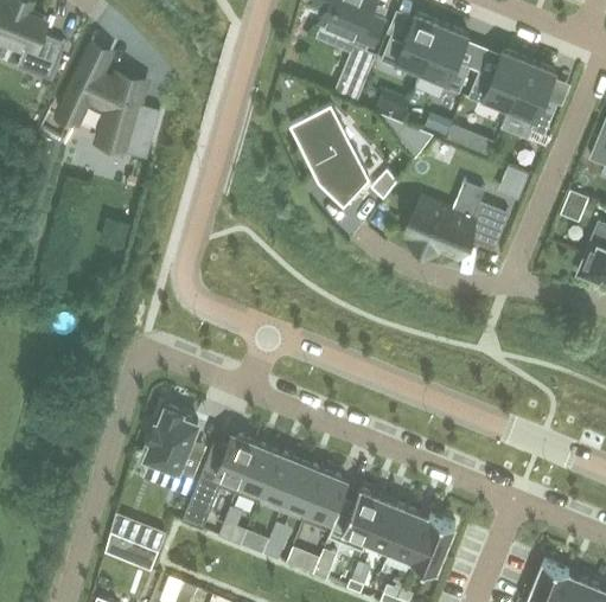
[(0,38),(24,47),(32,51),(29,59),(39,63),(34,74),(50,79),(65,44),(42,34),(46,20),(26,13),(31,0),(0,0),(0,38)]
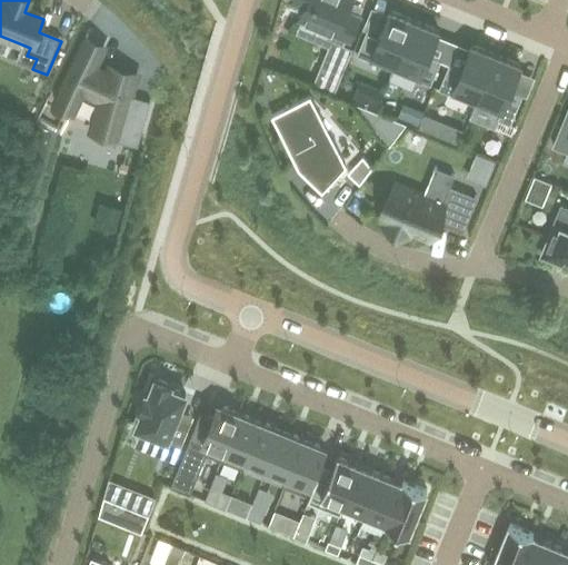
[(294,0),(292,3),(305,9),(299,21),(348,42),(358,19),(346,15),(351,0),(294,0)]
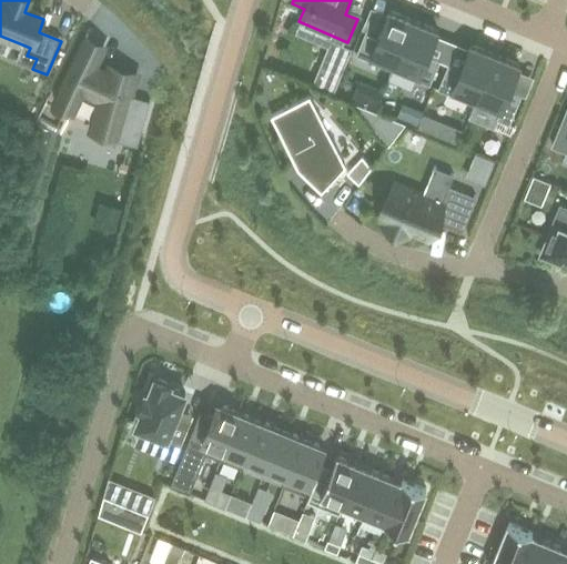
[(392,73),(412,23),(386,13),(377,38),(365,32),(355,58),(392,73)]
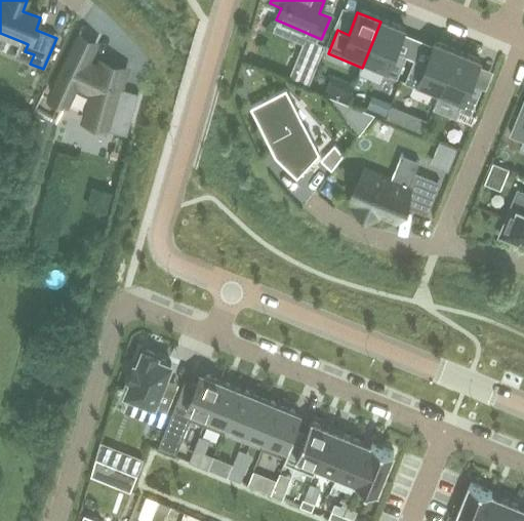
[(362,68),(396,81),(406,58),(394,54),(404,31),(380,22),(362,68)]
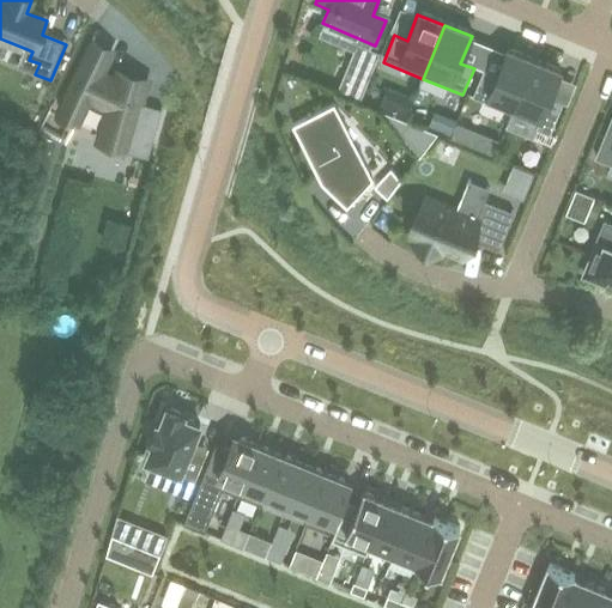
[(88,32),(37,135),(64,147),(70,135),(91,146),(126,156),(127,153),(146,158),(145,162),(147,162),(162,113),(159,113),(159,114),(140,109),(144,93),(146,83),(117,74),(105,68),(115,50),(96,41),(97,37),(88,32)]
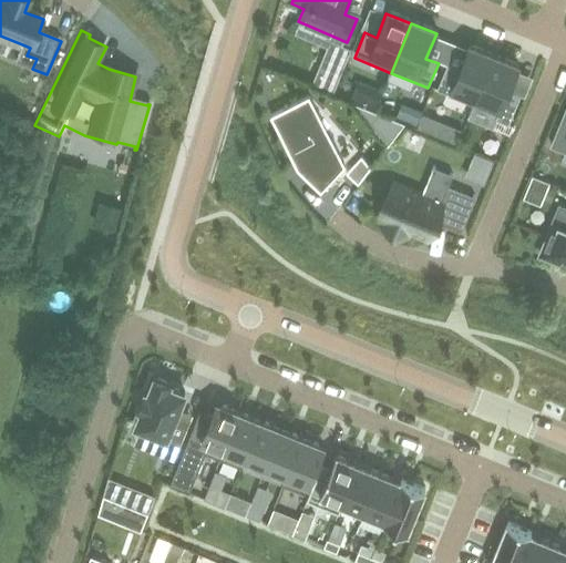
[(323,64),(314,89),(332,96),(342,72),(347,60),(338,55),(340,51),(330,47),(329,51),(323,64)]
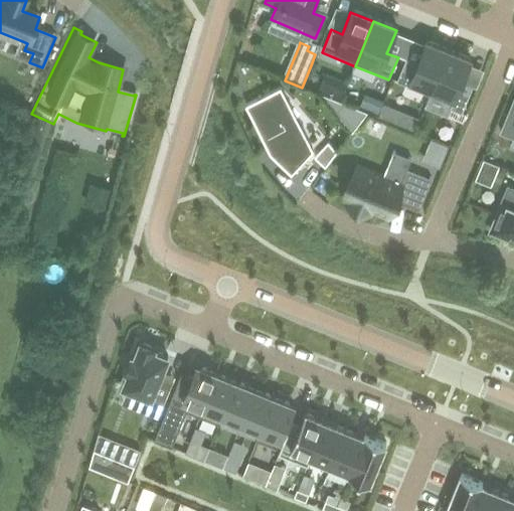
[(430,98),(448,52),(425,43),(416,65),(405,61),(396,83),(430,98)]
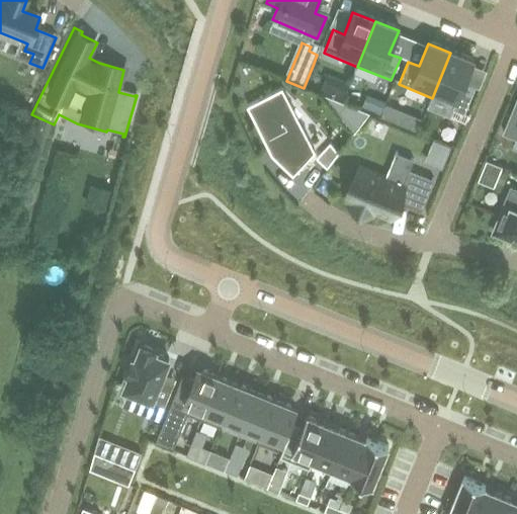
[(450,53),(432,98),(453,106),(452,111),(463,116),(475,89),(463,84),(472,62),(450,53)]
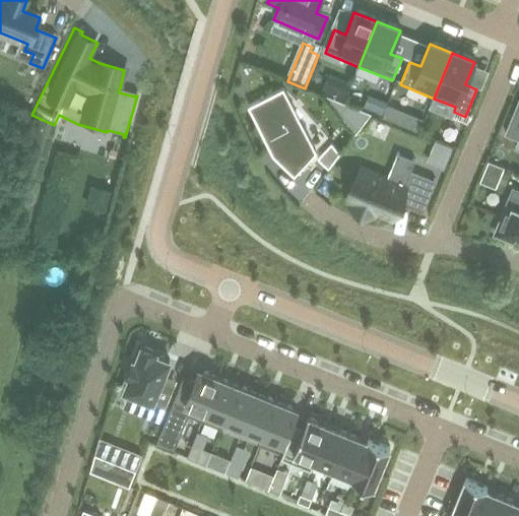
[(316,154),(315,153),(313,154),(306,140),(274,98),(283,92),(282,90),(247,108),(248,110),(250,109),(271,152),(273,151),(279,162),(294,176),(293,177),(294,178),(316,154)]
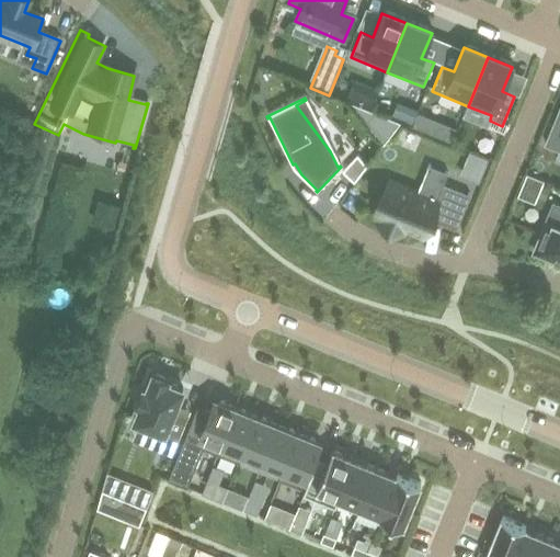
[(350,106),(350,109),(383,148),(399,126),(350,106)]
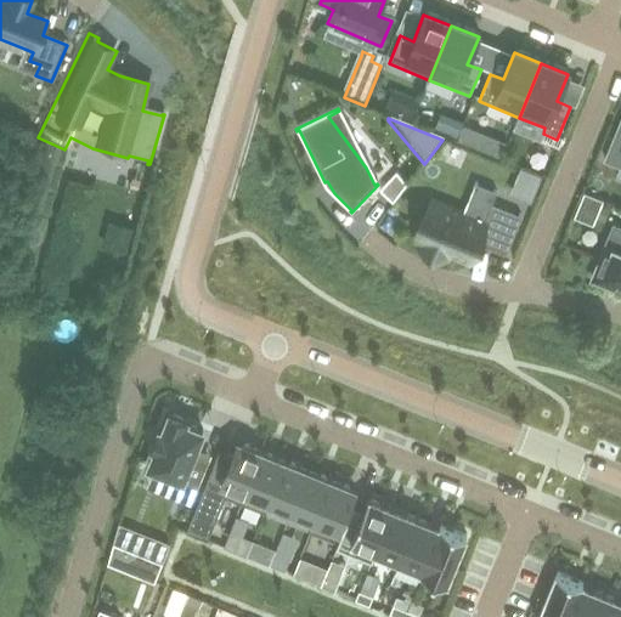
[(620,136),(615,135),(604,163),(620,170),(620,136)]
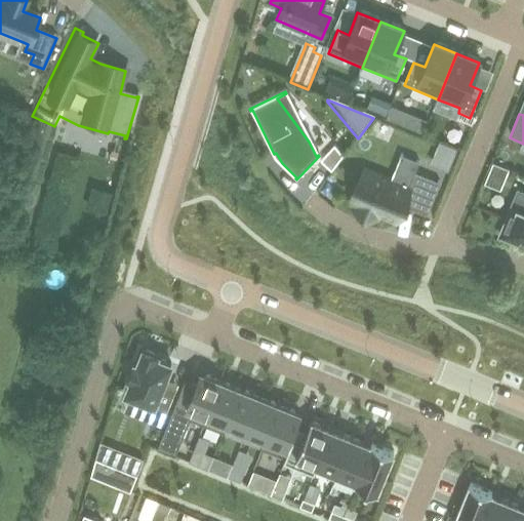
[(416,138),(413,153),(429,156),(432,142),(416,138)]
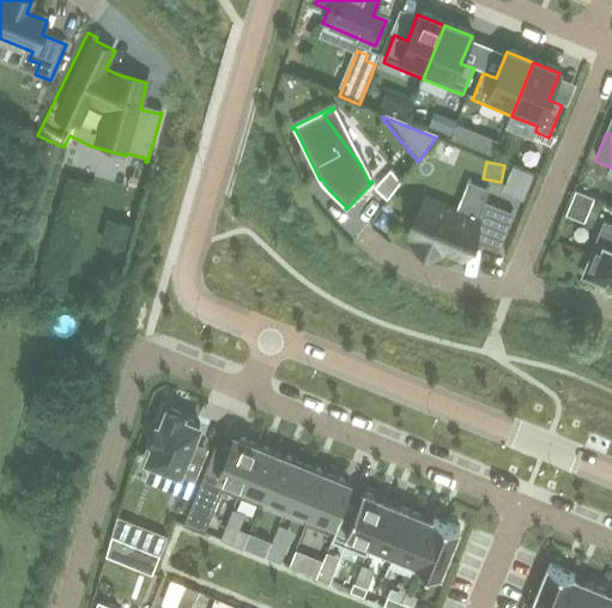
[(513,170),(503,194),(522,201),(521,202),(522,204),(523,202),(533,177),(511,168),(511,169),(513,170)]
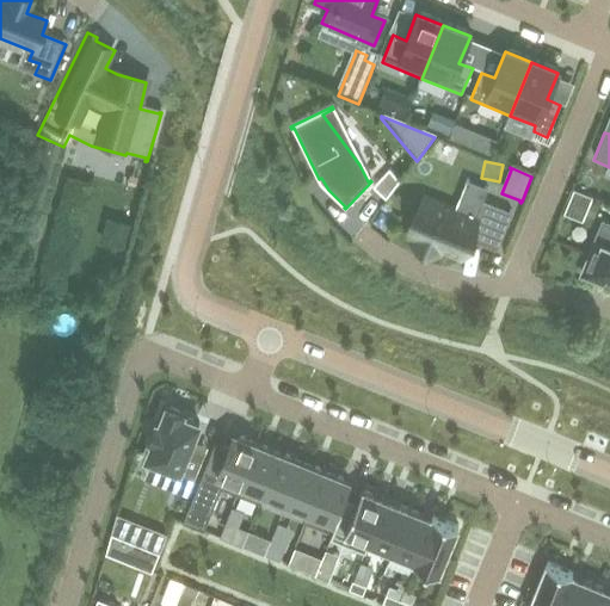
[(387,172),(370,190),(384,203),(399,184),(387,172)]
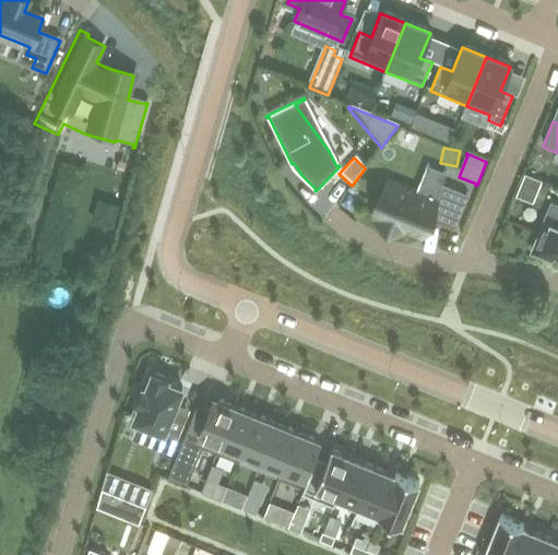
[(467,197),(441,187),(435,203),(415,195),(387,184),(372,217),(378,220),(376,224),(400,234),(402,229),(418,236),(427,214),(436,217),(434,223),(451,231),(453,232),(467,197)]
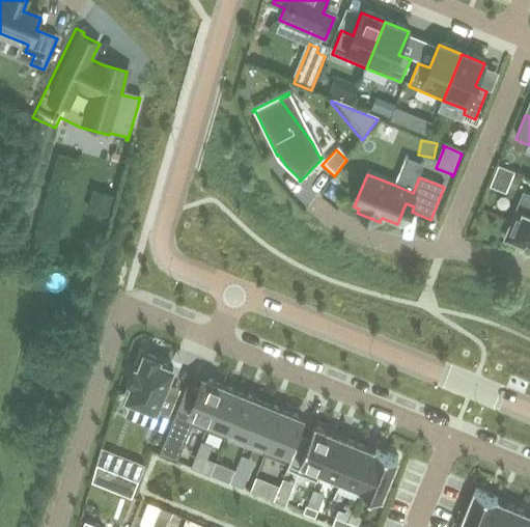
[(494,205),(505,209),(508,193),(497,190),(494,205)]
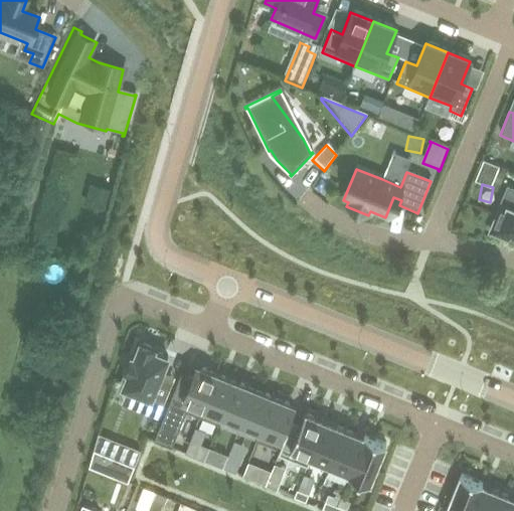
[(513,211),(501,206),(489,234),(513,244),(513,211)]
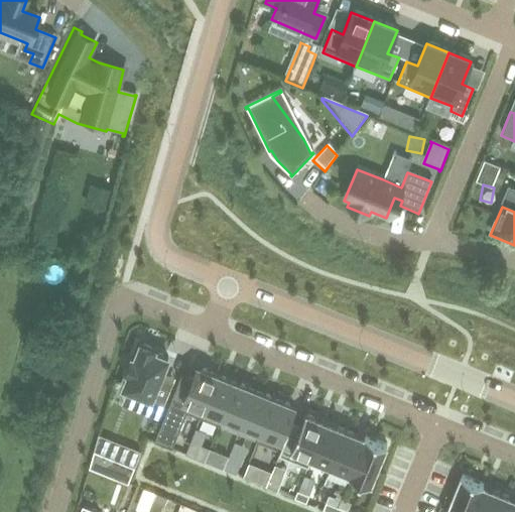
[(159,382),(167,360),(153,355),(154,352),(140,347),(134,361),(132,360),(126,374),(129,375),(123,389),(150,400),(144,415),(158,421),(171,388),(159,382)]
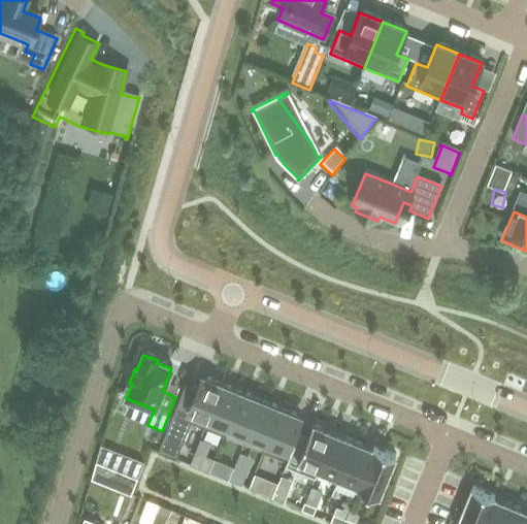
[(204,430),(222,387),(201,378),(197,390),(185,385),(163,438),(182,446),(191,424),(204,430)]
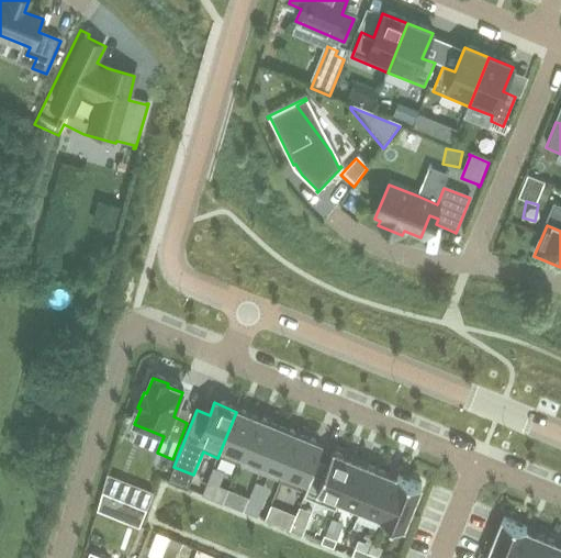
[(217,458),(238,466),(257,420),(236,412),(217,458)]
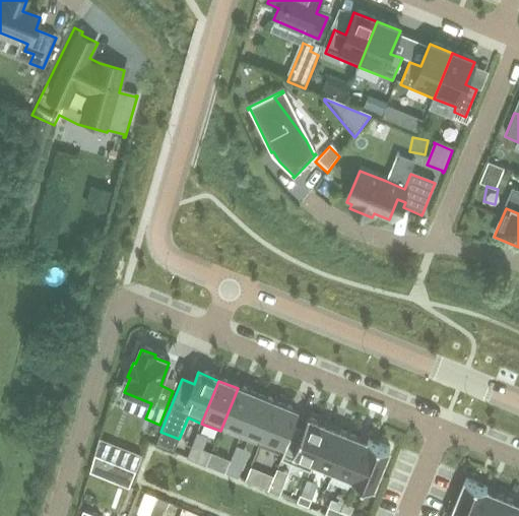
[(238,388),(220,431),(220,432),(224,423),(243,430),(257,396),(238,388)]
